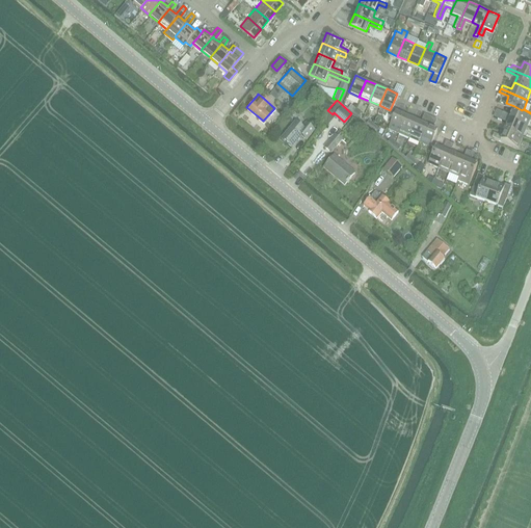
[(503,109),(501,113),(527,124),(530,114),(530,113),(523,109),(522,110),(514,106),(511,113),(503,109)]
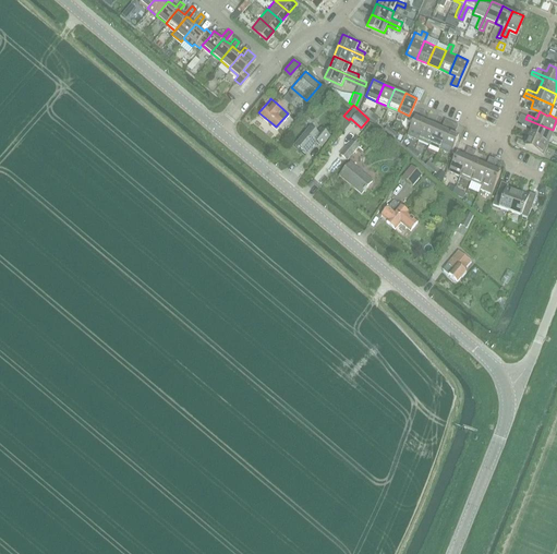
[(407,132),(418,137),(425,119),(414,115),(407,132)]
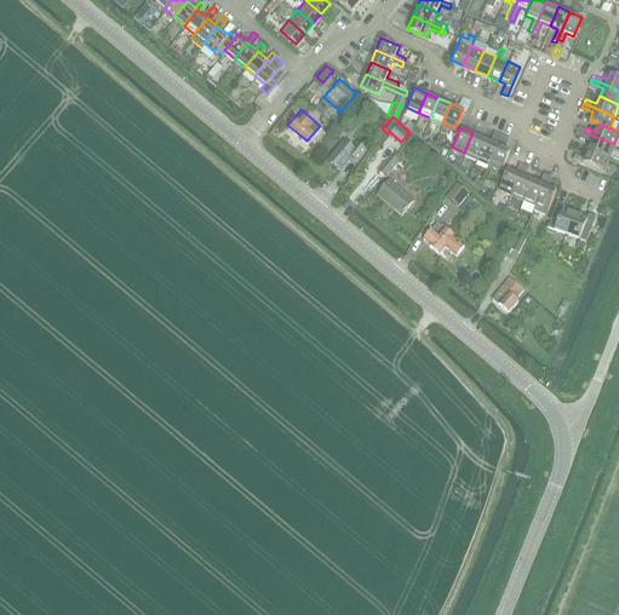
[(485,138),(476,157),(488,162),(500,133),(494,130),(489,139),(485,138)]
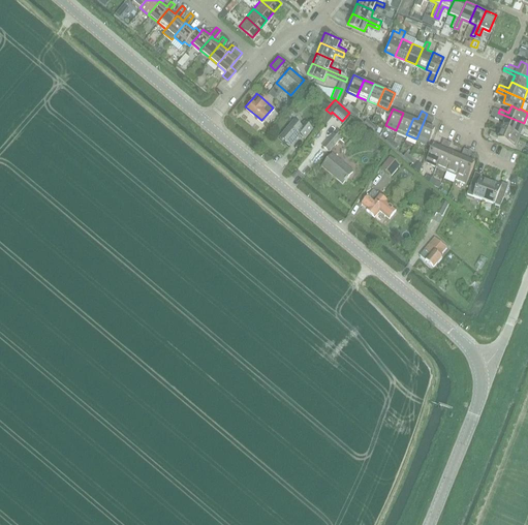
[(403,113),(396,130),(406,134),(413,118),(403,113)]
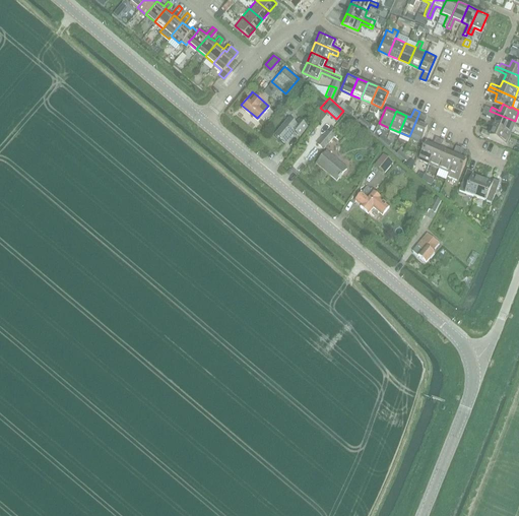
[(490,111),(489,114),(497,118),(494,124),(511,131),(515,121),(490,111)]
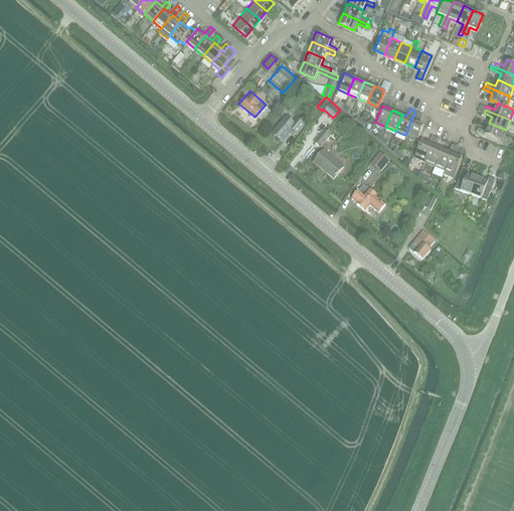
[(415,111),(405,135),(415,139),(422,123),(418,121),(421,113),(415,111)]
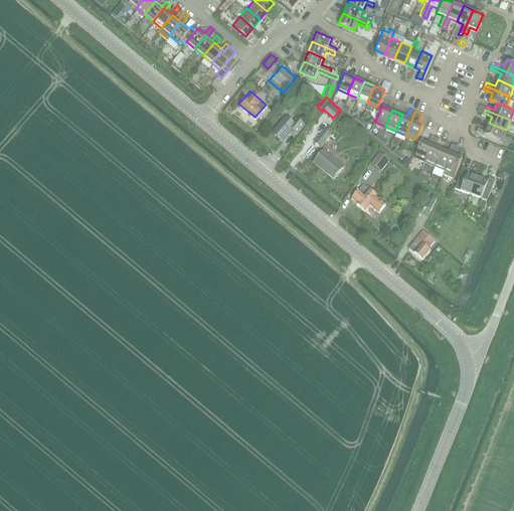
[(296,133),(304,123),(296,116),(292,121),(285,115),(272,132),(281,140),(291,129),(296,133)]
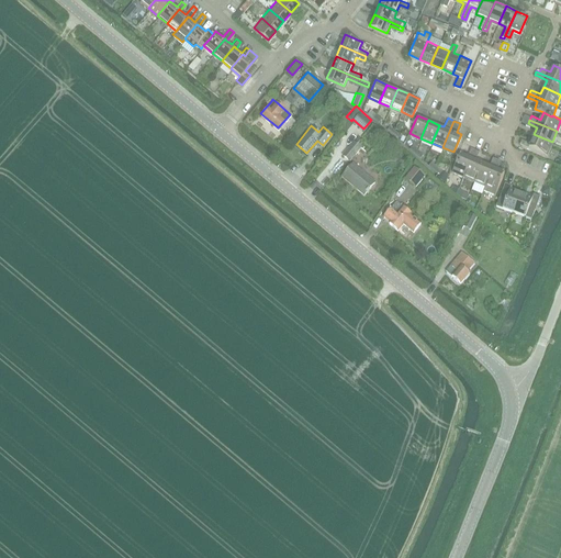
[(394,127),(392,132),(396,136),(403,142),(405,136),(401,132),(400,133),(394,127)]
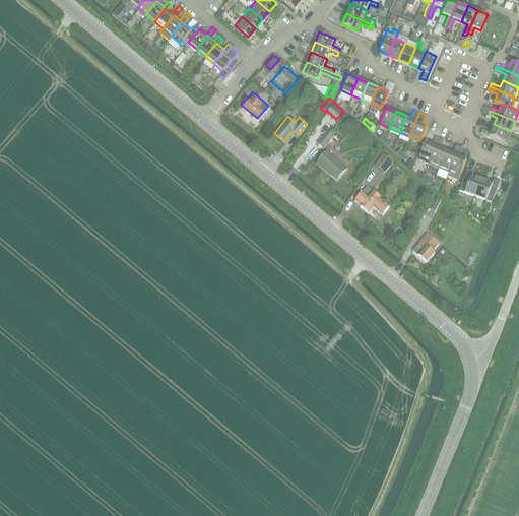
[(483,127),(481,131),(507,141),(511,131),(494,124),(492,131),(483,127)]
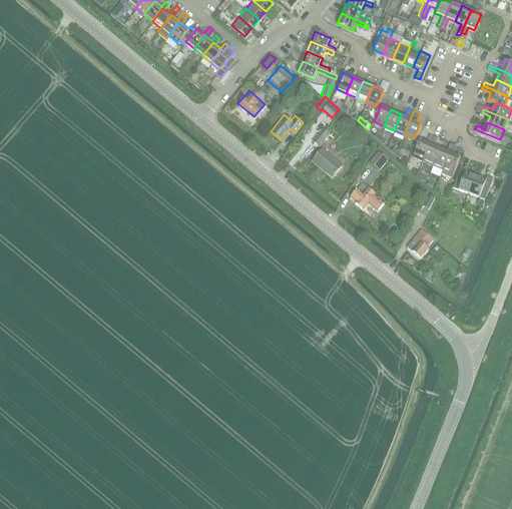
[(318,144),(328,131),(322,126),(312,139),(318,144)]
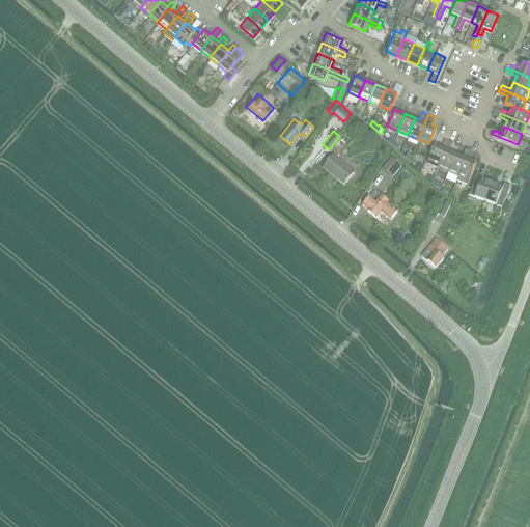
[(427,161),(439,165),(449,140),(445,138),(442,146),(435,143),(427,161)]
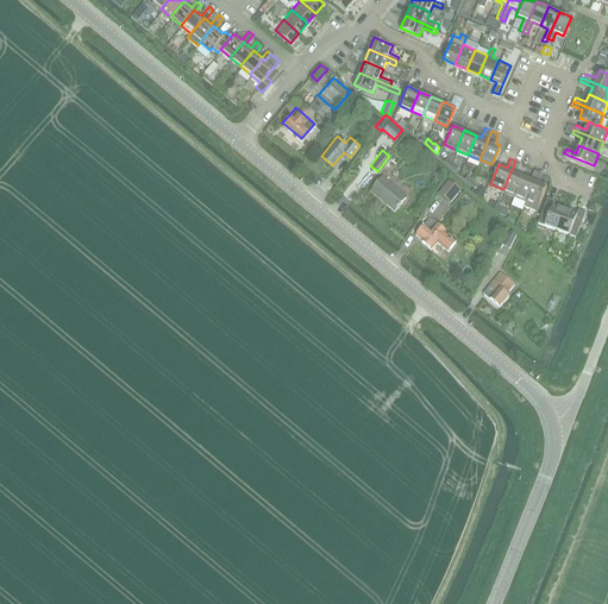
[(515,161),(503,189),(515,194),(522,175),(515,171),(520,162),(515,161)]
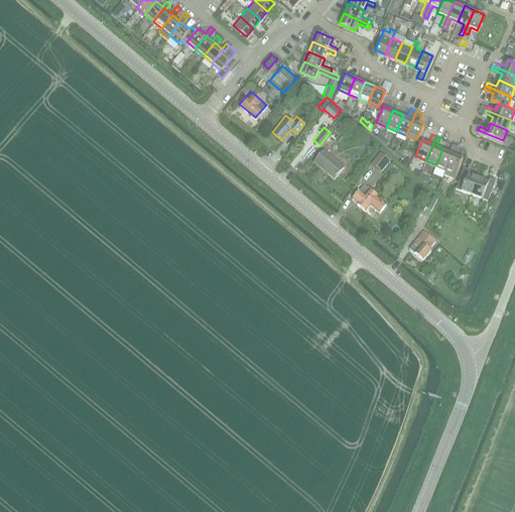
[(442,148),(436,164),(445,168),(443,172),(444,172),(457,144),(453,143),(449,151),(442,148)]
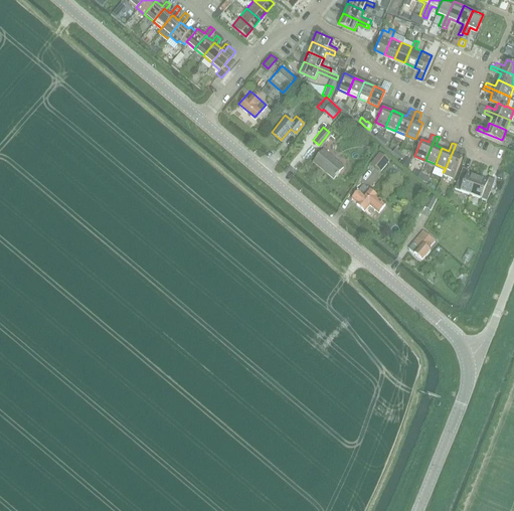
[(456,144),(444,172),(453,176),(455,172),(456,173),(463,157),(456,154),(459,146),(456,144)]
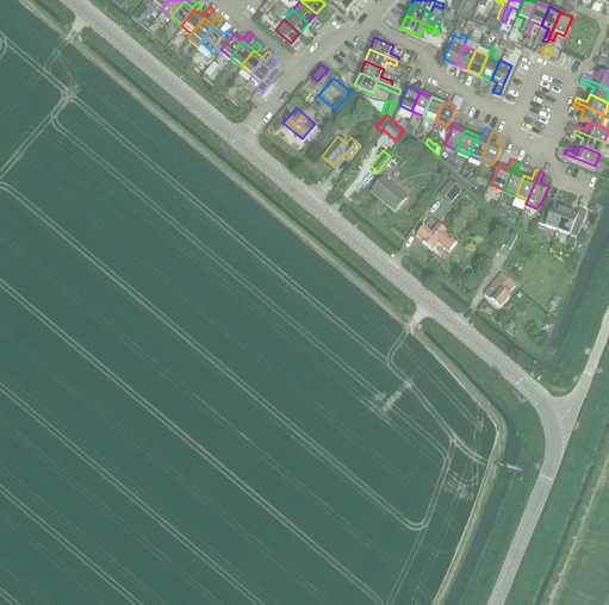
[(393,207),(405,194),(381,174),(371,188),(393,207)]
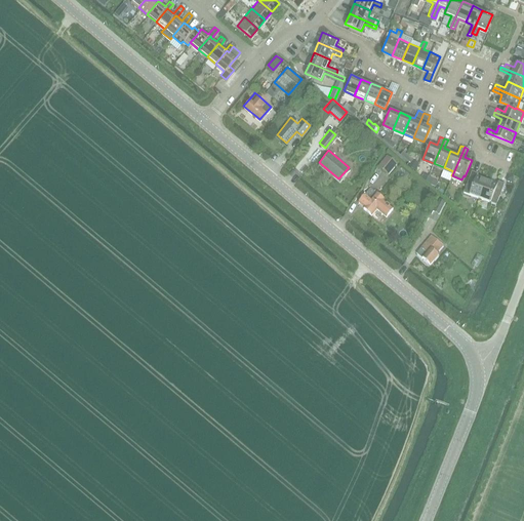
[(388,172),(397,161),(387,152),(377,163),(388,172)]
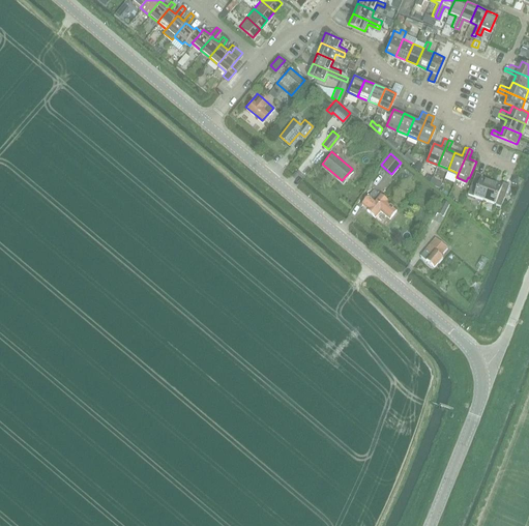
[(418,170),(419,167),(421,163),(416,158),(411,154),(408,157),(412,161),(410,164),(418,170)]
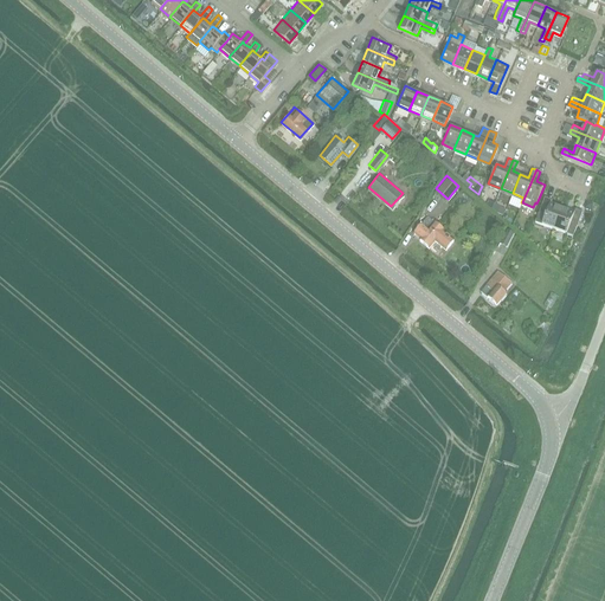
[(535,219),(555,226),(562,205),(552,200),(552,198),(545,194),(535,219)]
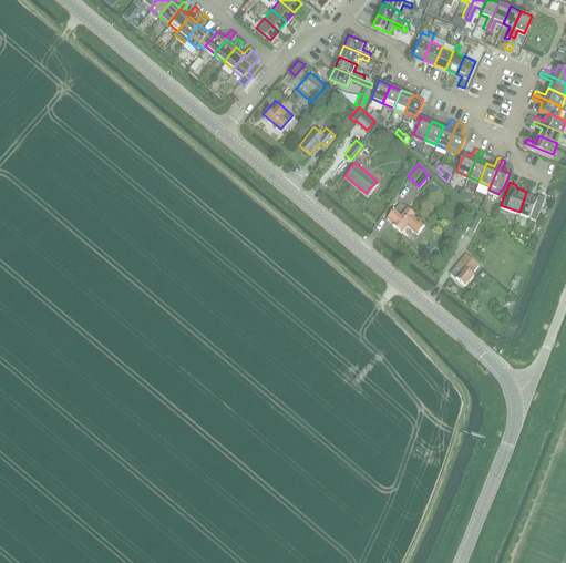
[(526,192),(520,212),(537,218),(545,195),(538,193),(537,195),(526,192)]
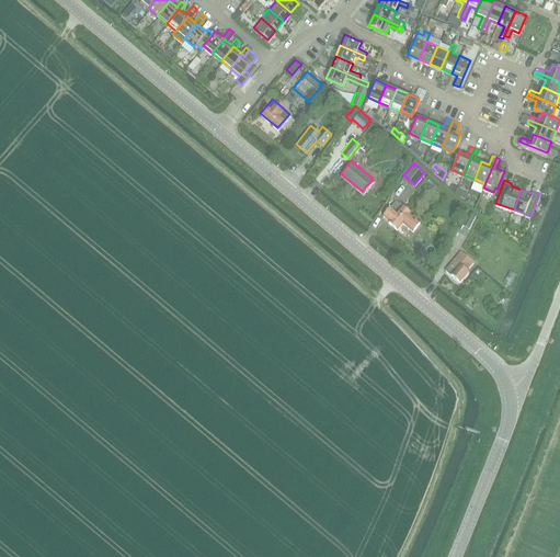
[(388,220),(396,227),(401,220),(412,229),(419,220),(409,213),(410,211),(396,199),(383,214),(388,219),(388,220)]
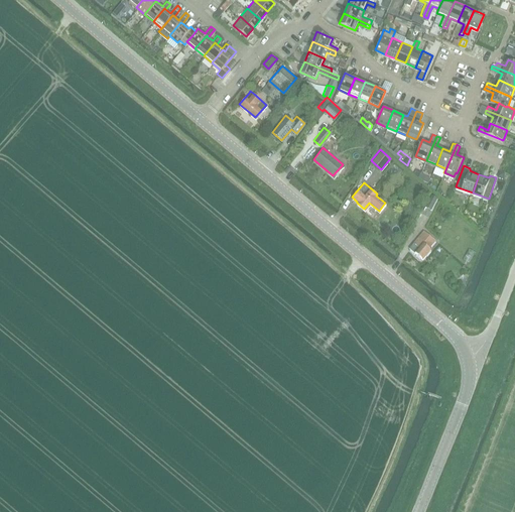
[(429,203),(421,212),(429,218),(436,209),(429,203)]
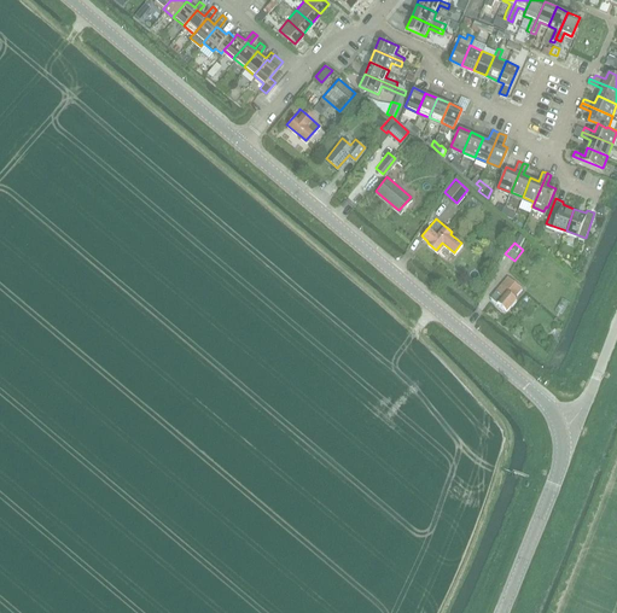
[(510,274),(492,297),(505,309),(506,310),(516,298),(521,302),(534,285),(524,278),(521,282),(510,274)]
